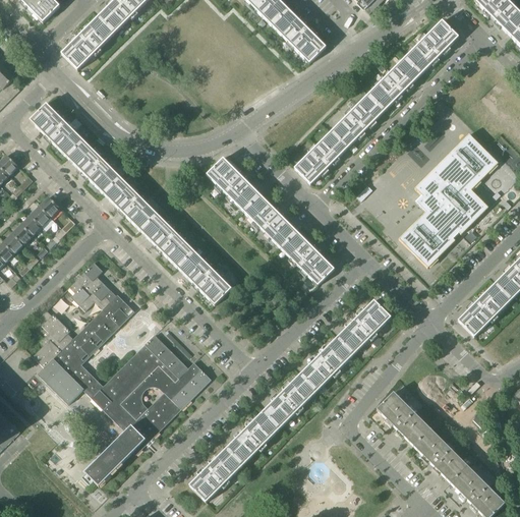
[(22,0),(44,21),(61,4),(56,0),(22,0)]
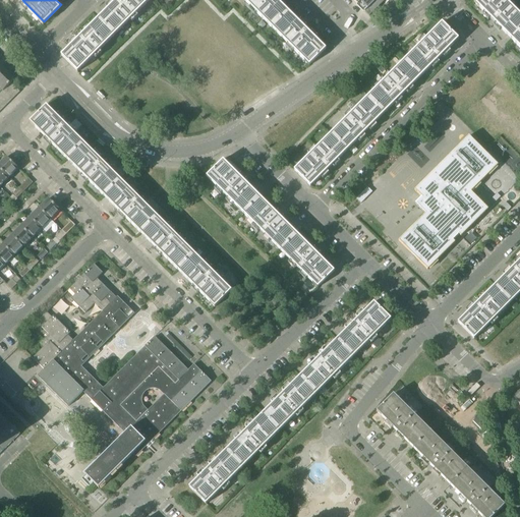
[(113,0),(99,14),(92,22),(62,52),(78,69),(116,32),(147,0),(113,0)]
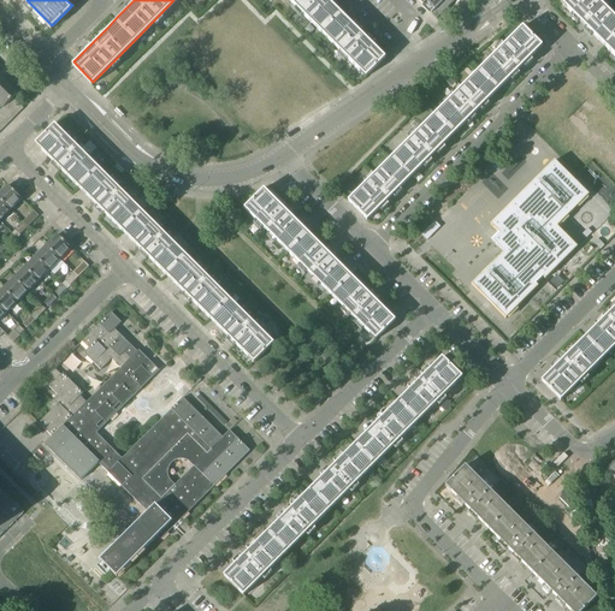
[(293,0),(367,73),(386,54),(359,27),(332,0),(293,0)]
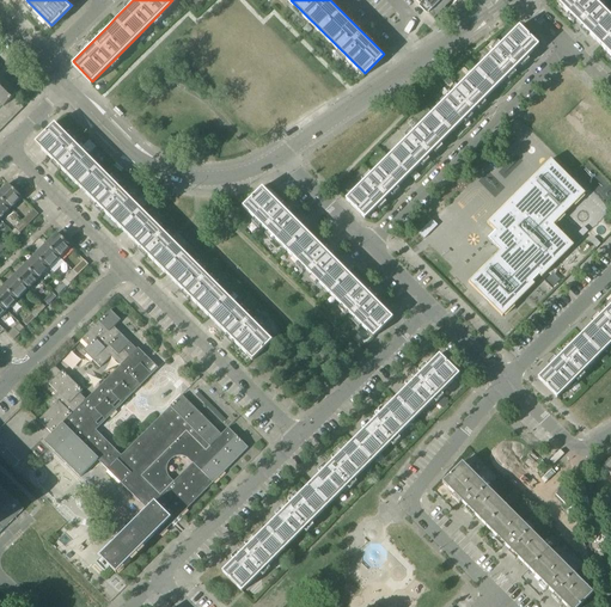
[(420,0),(429,10),(439,0),(420,0)]
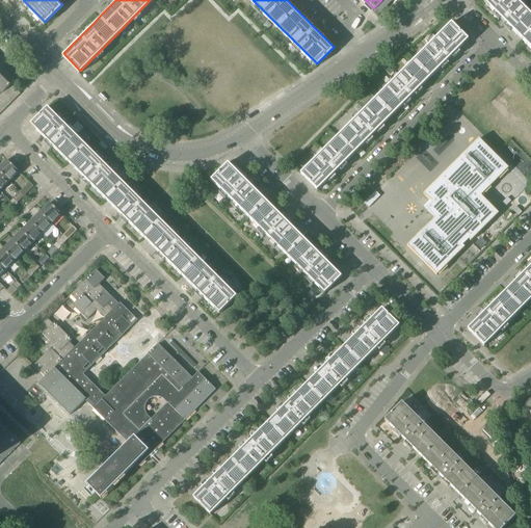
[(486,0),(530,45),(530,10),(520,0),(486,0)]
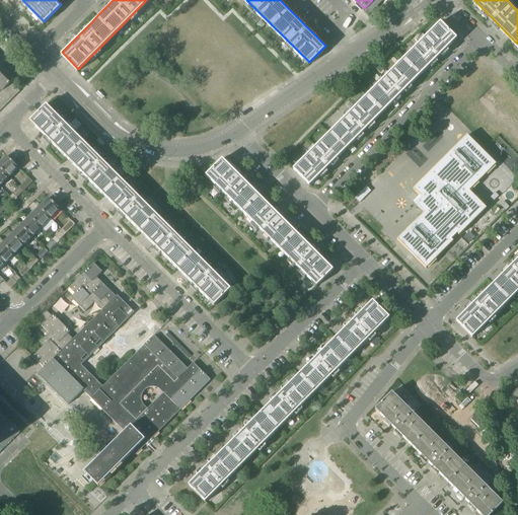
[(441,19),(388,71),(293,166),(310,182),(457,35),(441,19)]
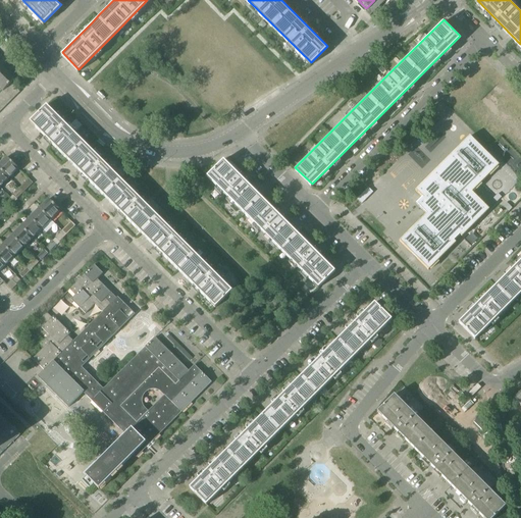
[(0,72),(0,84),(4,88),(7,84),(12,80),(15,76),(6,66),(0,72)]
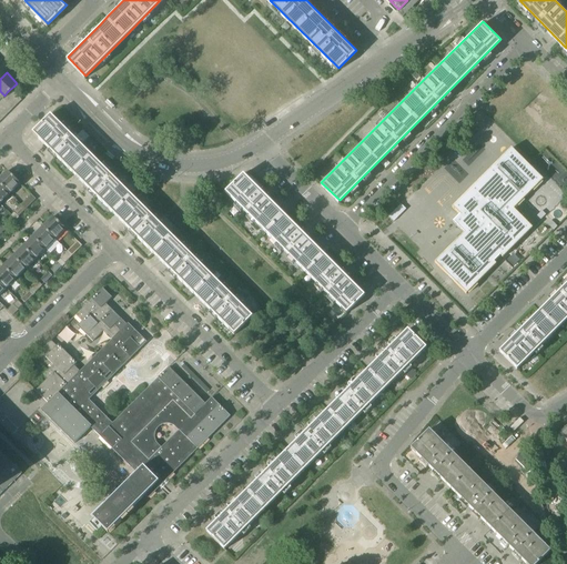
[(13,87),(8,91),(18,101),(22,97),(13,87)]
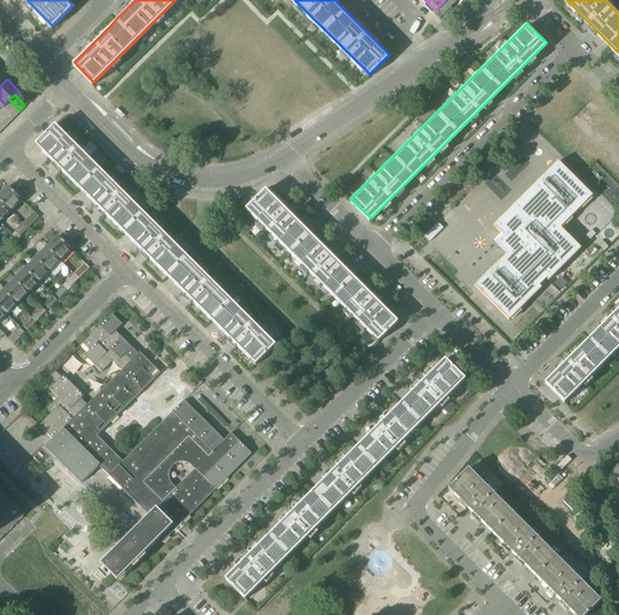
[(9,99),(5,104),(4,105),(15,115),(19,110),(9,99)]
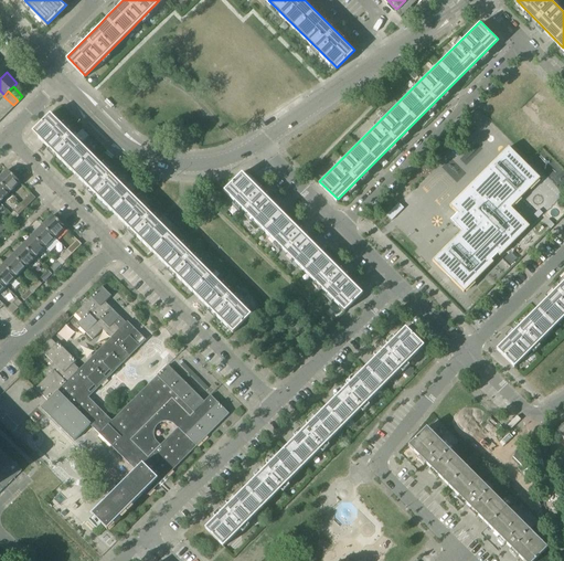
[(3,96),(0,98),(0,101),(8,109),(13,105),(3,96)]
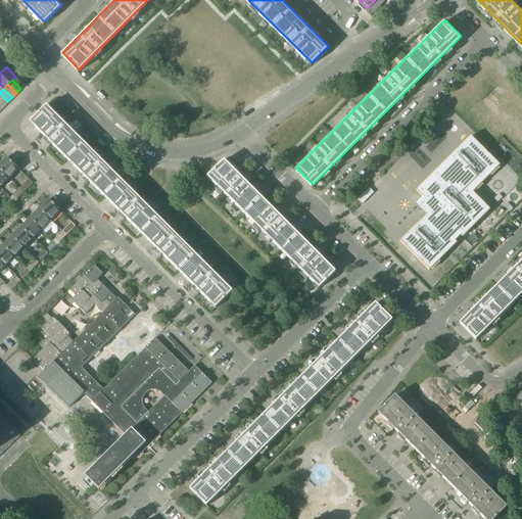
[(31,120),(179,268),(217,304),(233,288),(47,102),(31,120)]
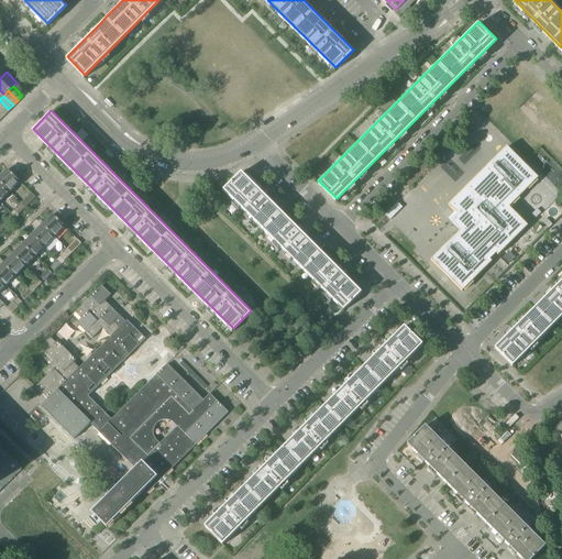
[(431,256),(450,275),(463,287),(493,259),(491,256),(496,250),(498,252),(528,222),(509,204),(539,175),(507,143),(449,201),(456,209),(450,216),(461,227),(431,256)]
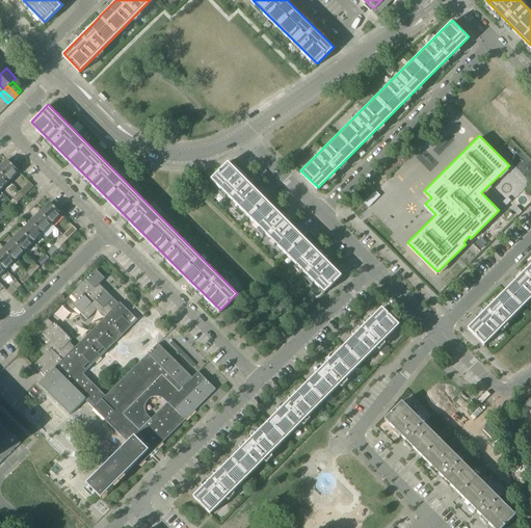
[(7,157),(0,163),(0,167),(10,178),(20,168),(7,157)]
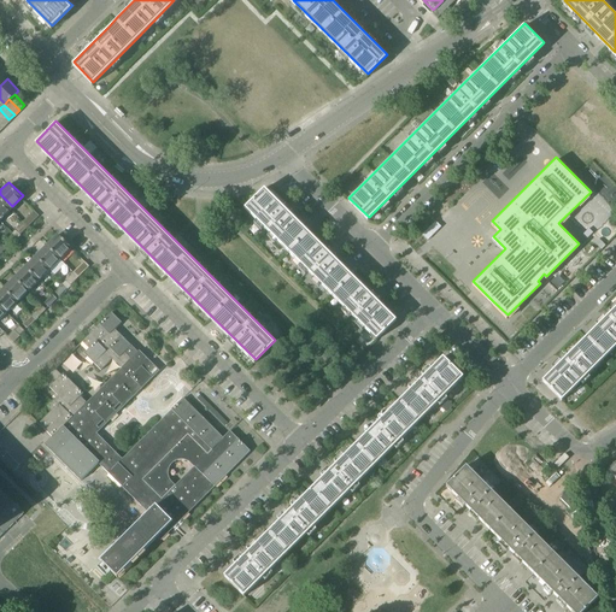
[(245,205),(377,336),(397,317),(265,186),(245,205)]
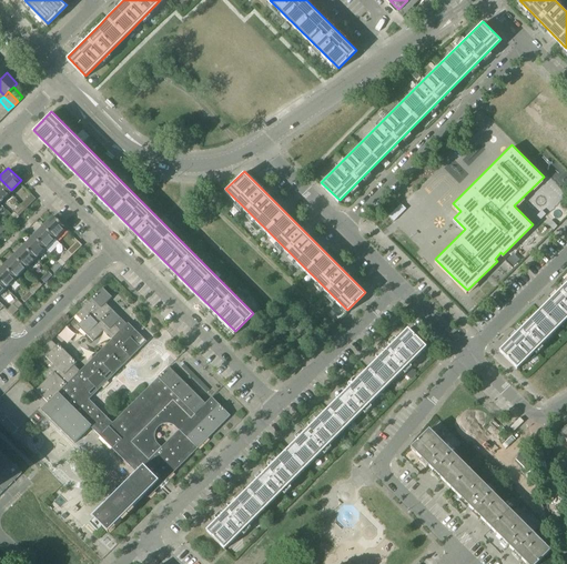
[(0,179),(0,199),(1,200),(11,190),(0,179)]
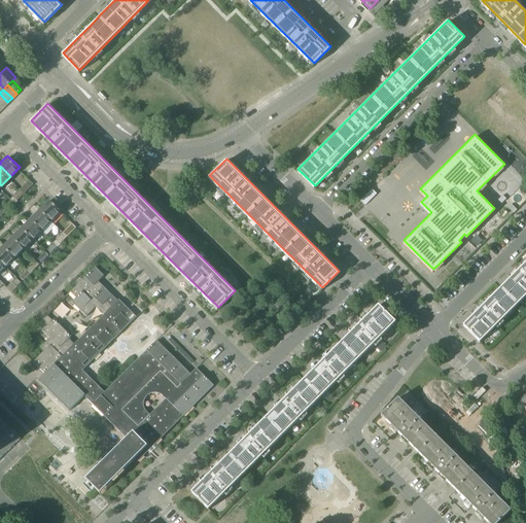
[(30,177),(29,177),(20,186),(21,187),(25,190),(34,181),(30,177)]
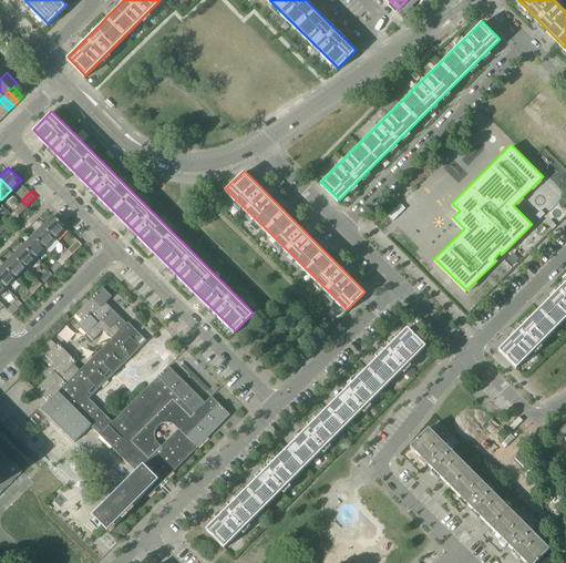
[(389,213),(393,217),(405,205),(401,201),(389,213)]
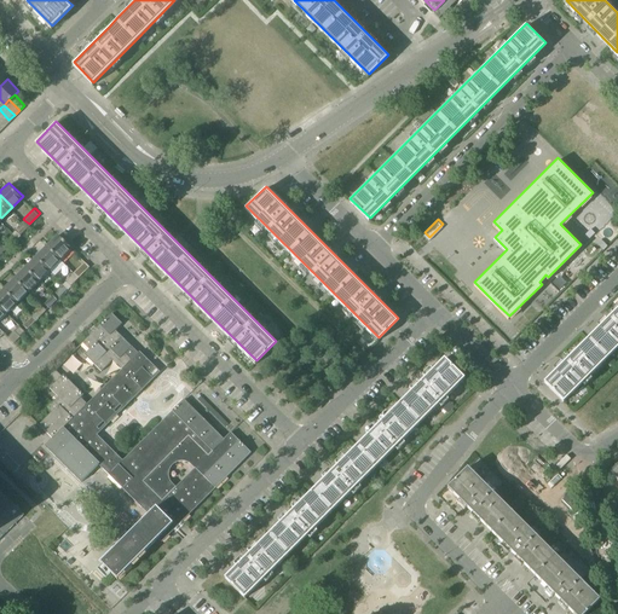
[(16,229),(21,232),(29,224),(24,220),(16,229)]
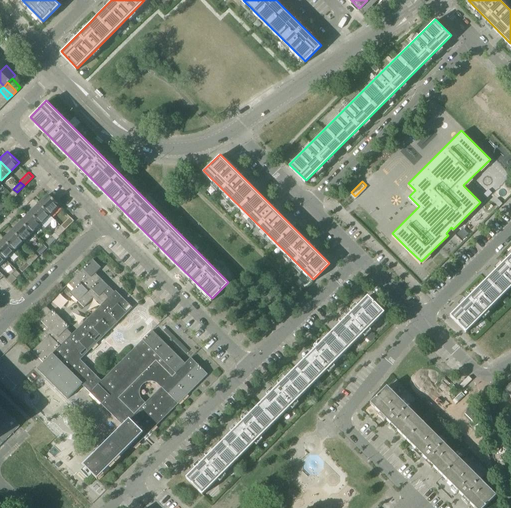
[(5,198),(8,201),(15,194),(11,191),(5,198)]
